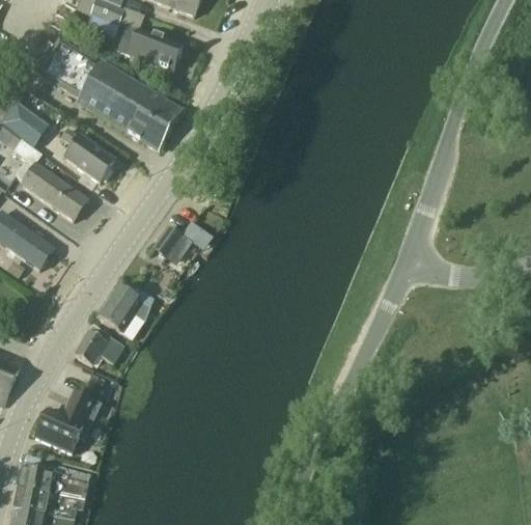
[(119,24),(124,10),(98,0),(92,14),(119,24)]
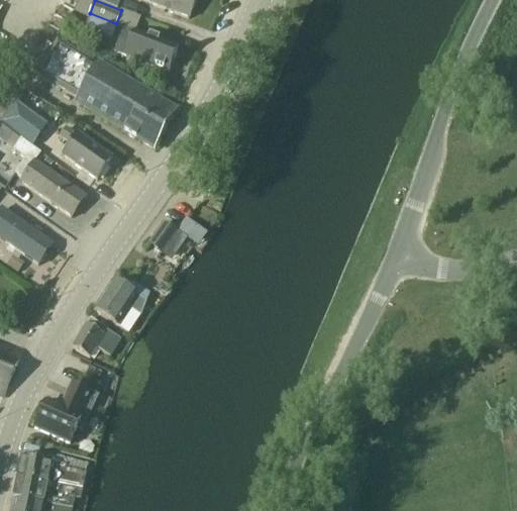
[(149,0),(190,15),(195,0),(149,0)]
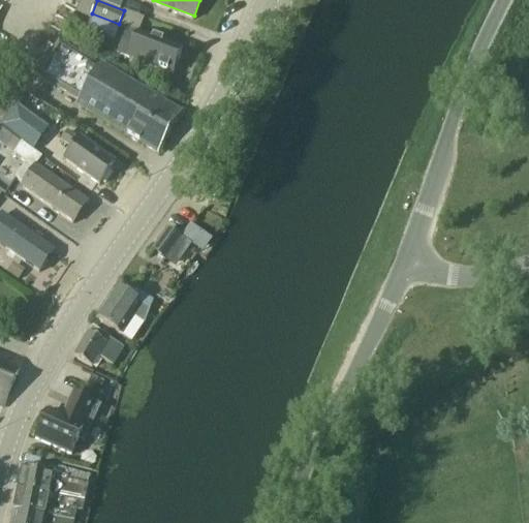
[(75,29),(80,30),(84,27),(83,22),(79,21),(74,24),(75,29)]
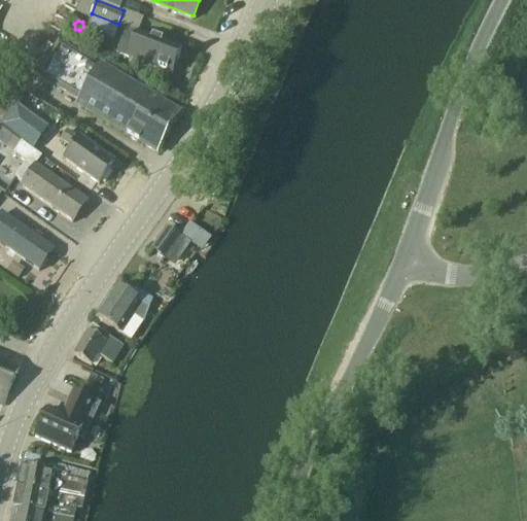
[(126,26),(117,49),(120,50),(172,70),(181,46),(138,30),(138,31),(126,26)]
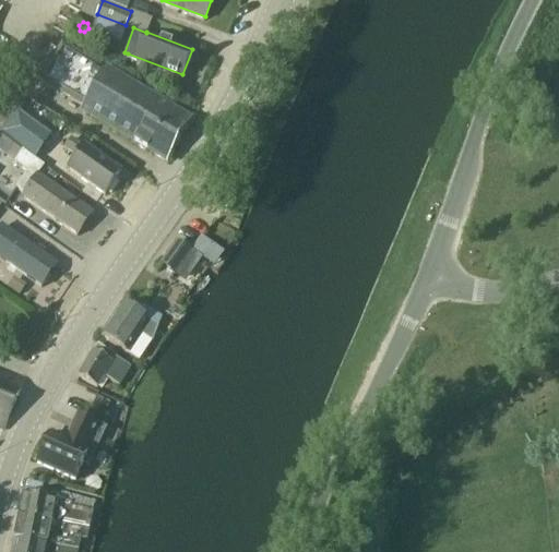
[(46,70),(40,78),(86,104),(83,108),(168,158),(192,117),(62,40),(52,58),(47,54),(39,66),(46,70)]
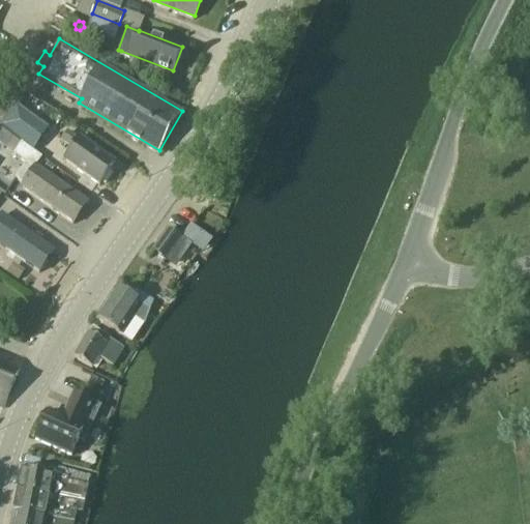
[(10,114),(2,125),(18,136),(33,147),(49,125),(18,104),(10,114)]
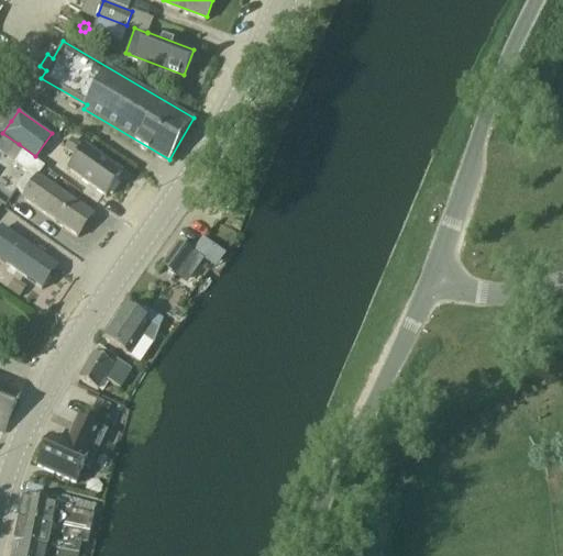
[(1,135),(0,136),(0,149),(4,152),(11,142),(1,135)]
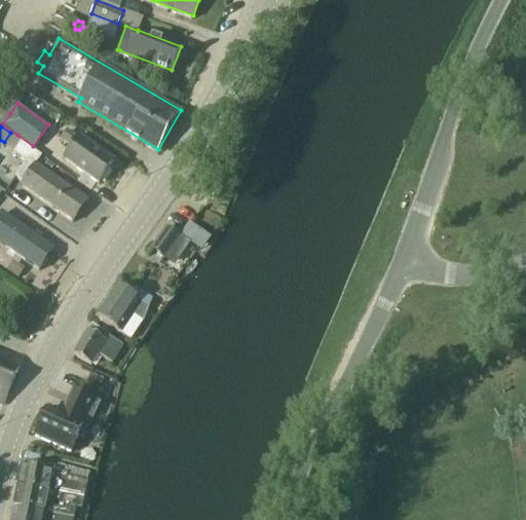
[(73,144),(65,155),(100,180),(114,159),(79,135),(69,127),(63,136),(73,144)]
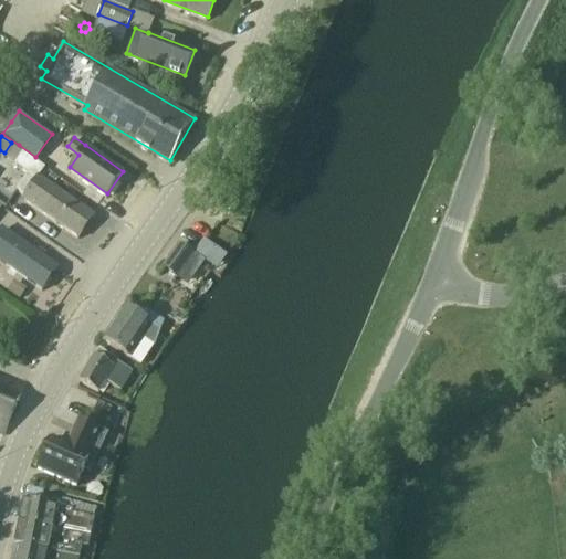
[(23,149),(16,161),(28,170),(17,187),(25,192),(23,196),(79,234),(95,211),(39,172),(44,165),(23,149)]
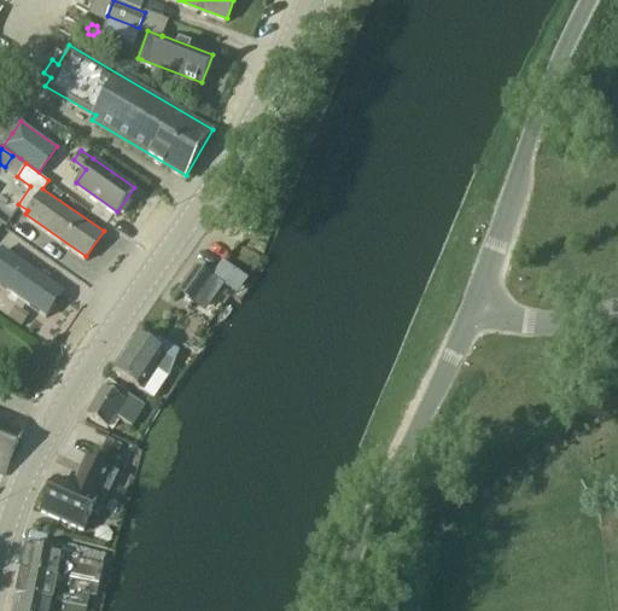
[(4,245),(0,250),(0,280),(46,313),(64,287),(4,245)]
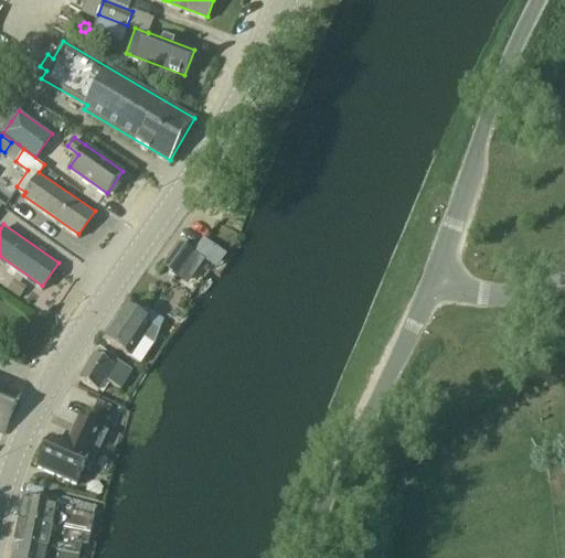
[(220,264),(230,250),(206,235),(196,248),(220,264)]
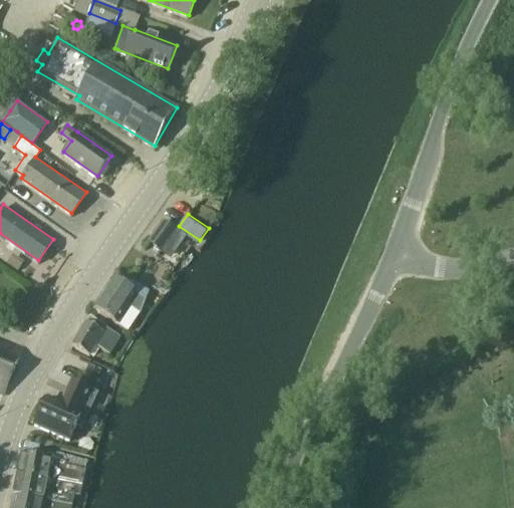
[(177,228),(164,219),(150,238),(163,247),(177,228)]
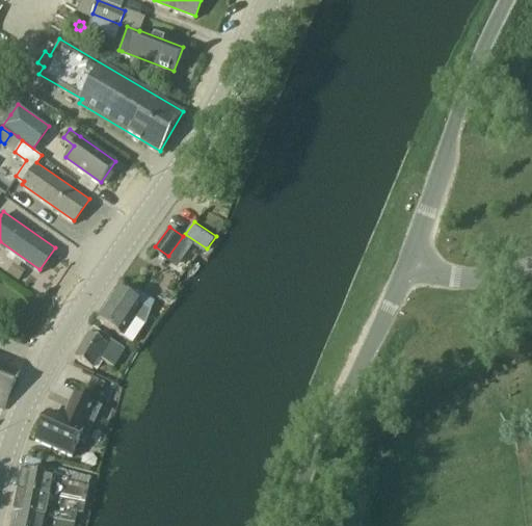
[(12,262),(6,271),(17,278),(23,269),(12,262)]
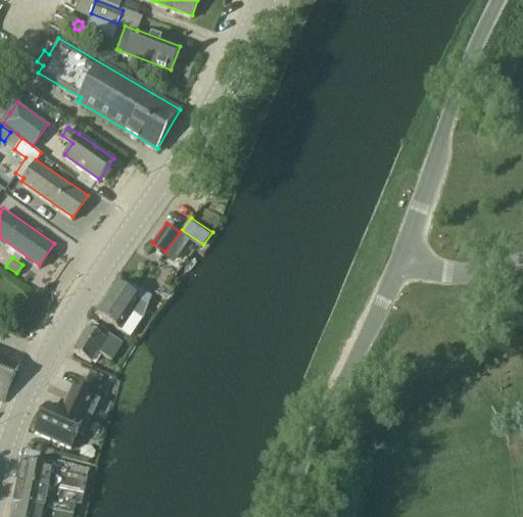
[(123,285),(116,281),(96,312),(119,327),(131,335),(143,316),(150,293),(134,283),(133,282),(132,282),(130,282),(129,282),(127,282),(126,283),(125,284),(123,285)]
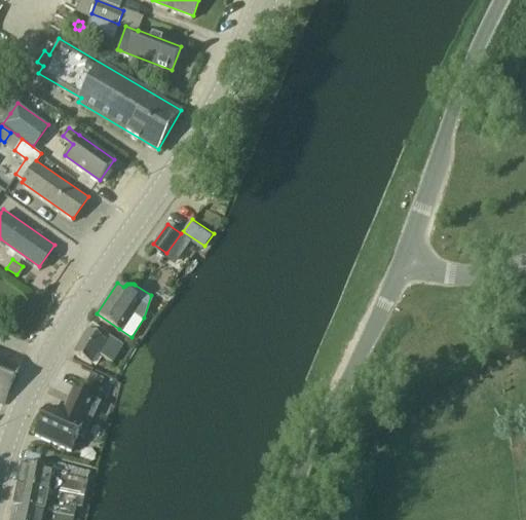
[(87,328),(73,351),(90,362),(98,350),(112,360),(122,342),(108,333),(109,332),(91,321),(87,328)]
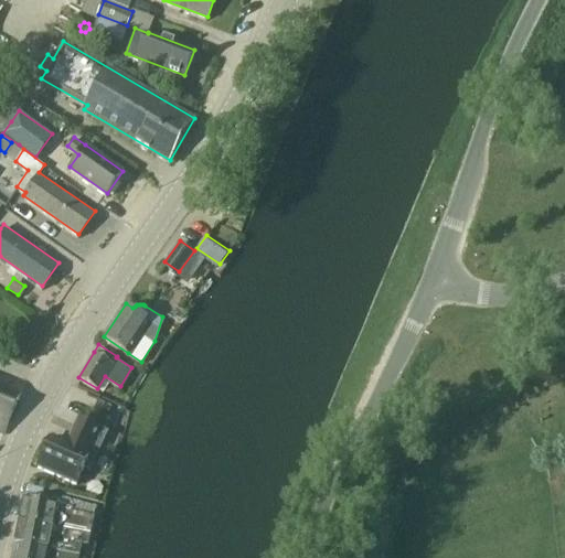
[(0,427),(3,429),(24,382),(0,373),(0,427)]
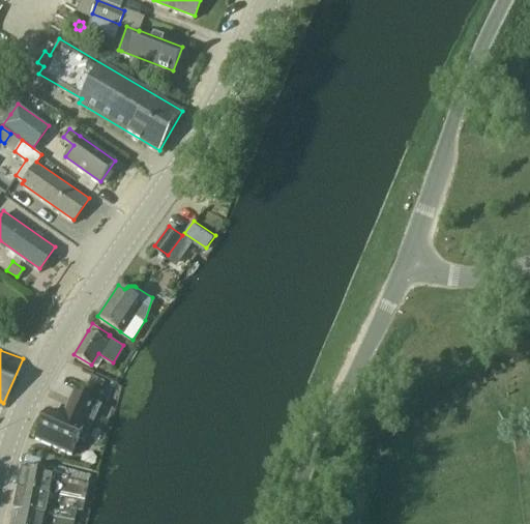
[(92,374),(87,385),(98,390),(104,379),(92,374)]
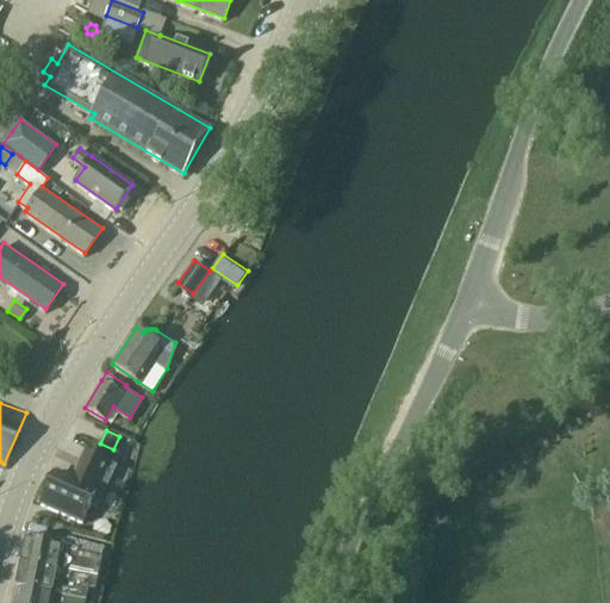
[(55,470),(41,501),(82,521),(91,503),(98,507),(117,464),(85,449),(85,452),(89,453),(82,468),(78,466),(72,478),(55,470)]
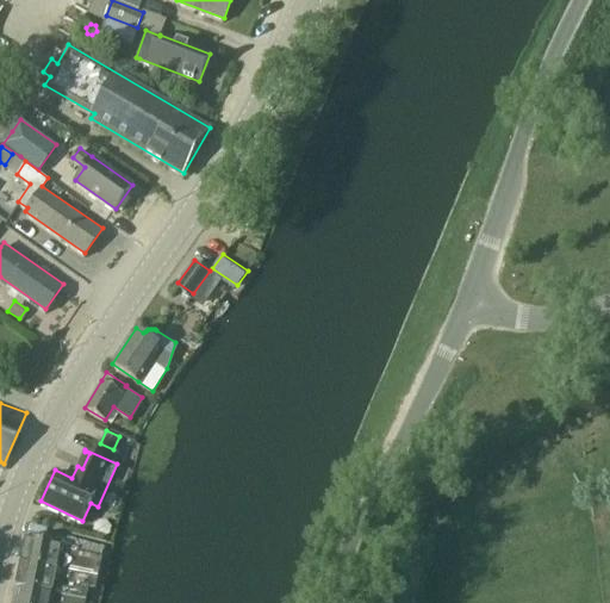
[(56,567),(74,571),(78,549),(101,555),(104,544),(58,532),(57,542),(24,535),(19,560),(56,567)]
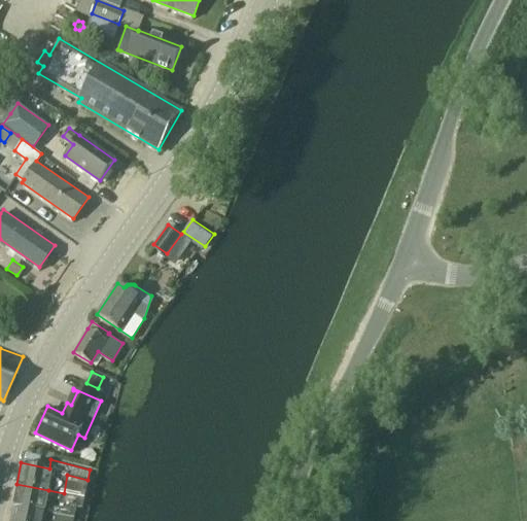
[(64,493),(48,490),(16,484),(12,505),(74,516),(76,506),(76,505),(62,501),(64,493)]
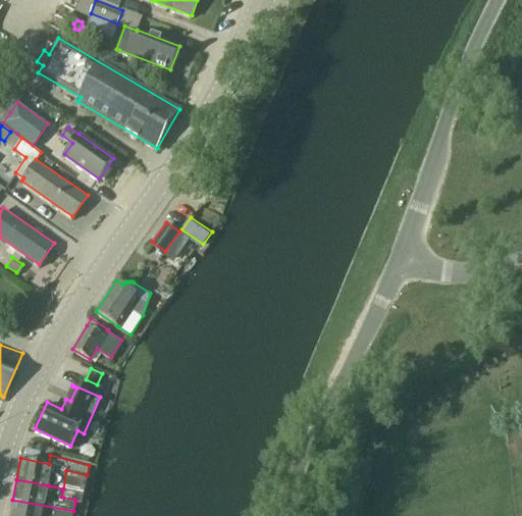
[(72,515),(73,511),(12,500),(9,515),(72,515)]
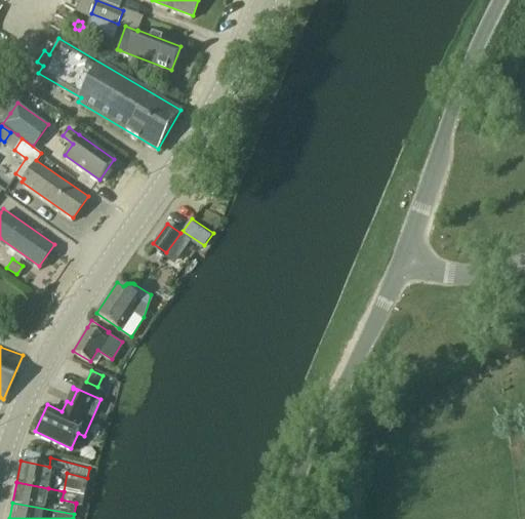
[(76,504),(74,514),(81,516),(83,505),(76,504)]
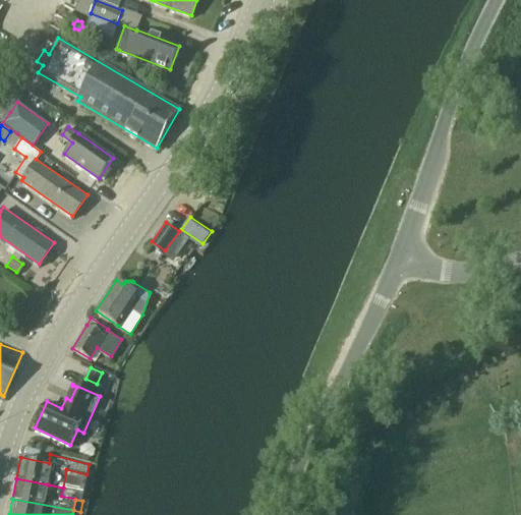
All buildings are outlined.
